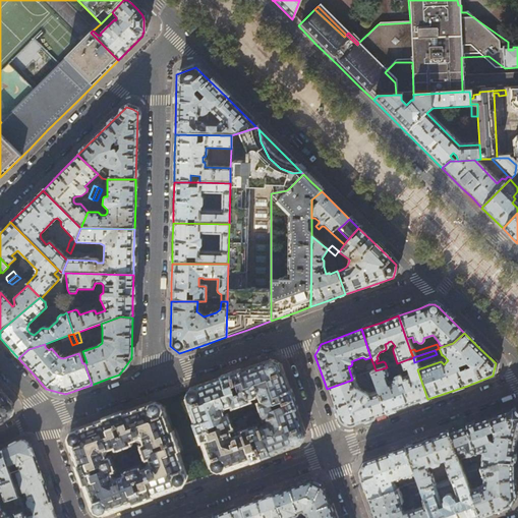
[(397,363),(387,367),(376,370),(369,372),(373,383),(377,392),(385,414),(407,407),(418,403),(427,399),(417,369),(414,362),(413,357),(397,363)]
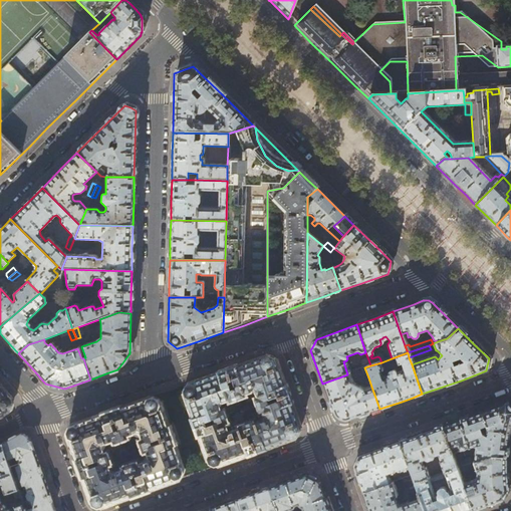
[(235,367),(226,370),(237,402),(247,398),(247,397),(246,397),(246,396),(250,394),(251,392),(254,393),(255,398),(253,399),(252,398),(251,399),(254,407),(267,403),(266,401),(276,398),(277,400),(287,396),(280,375),(275,362),(264,357),(258,359),(250,362),(235,367)]
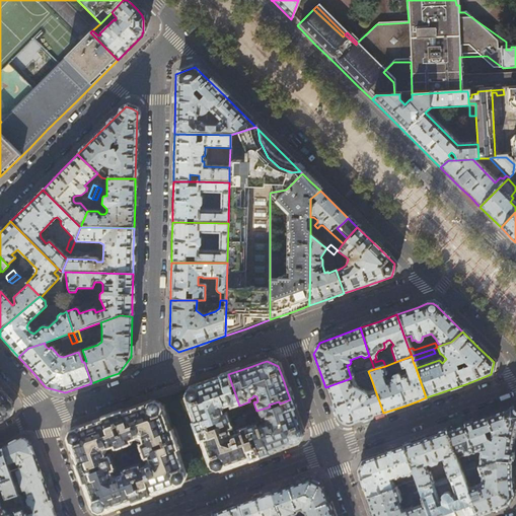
[(368,371),(374,369),(372,363),(363,366),(362,368),(364,373),(368,371)]
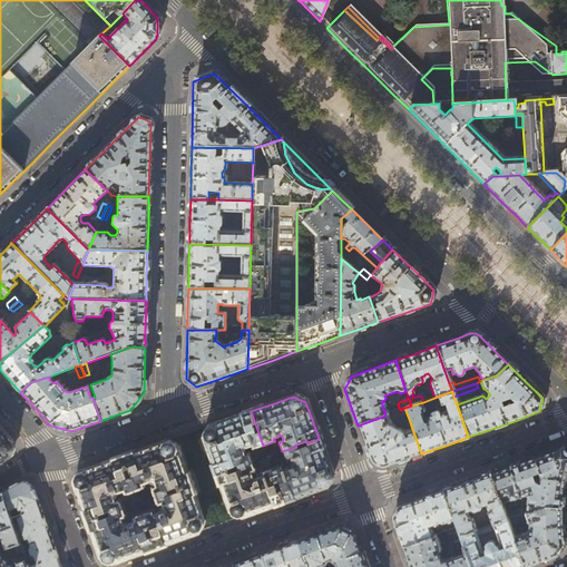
[(409,419),(404,408),(400,410),(397,411),(399,418),(404,420),(409,419)]
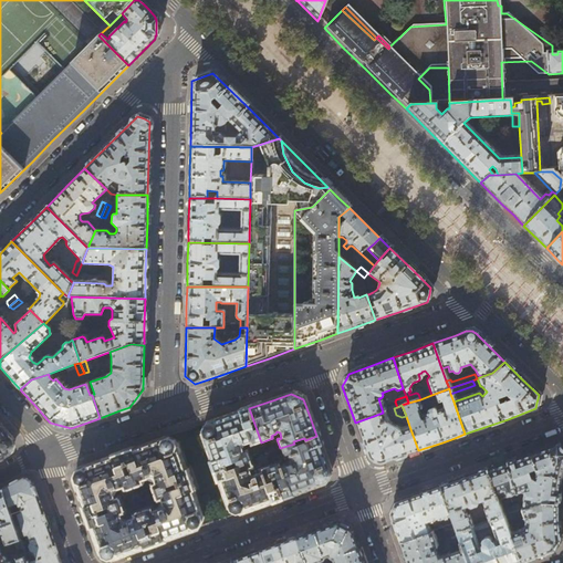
[(202,441),(210,462),(207,464),(215,485),(218,483),(226,509),(239,515),(249,511),(258,509),(281,500),(277,489),(273,478),(269,466),(258,469),(259,470),(260,472),(254,473),(256,475),(253,475),(252,476),(250,475),(249,470),(251,469),(251,470),(253,469),(246,450),(244,450),(244,451),(242,451),(240,447),(241,445),(242,445),(243,445),(243,446),(249,444),(250,445),(249,446),(250,447),(261,442),(249,408),(207,424),(200,437),(202,441)]
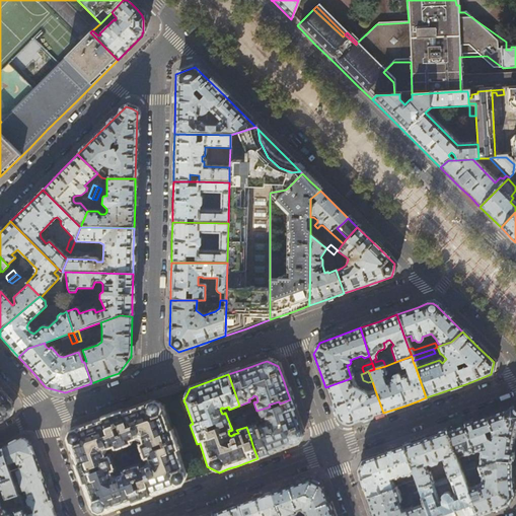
[(354,386),(351,378),(325,387),(329,398),(335,414),(338,420),(349,426),(363,420),(383,413),(375,390),(369,393),(368,390),(366,391),(365,393),(357,389),(354,386)]
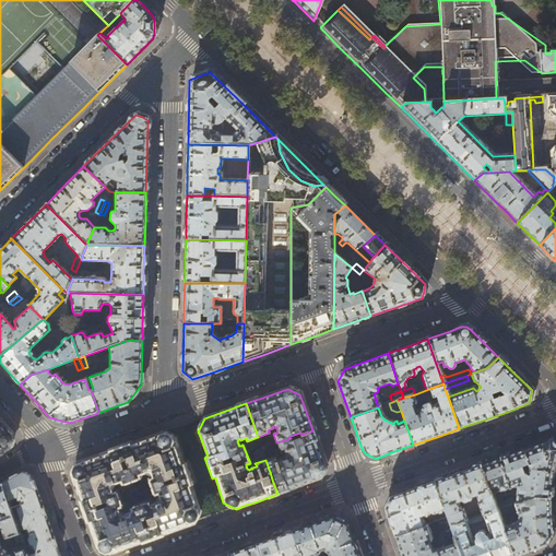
[(0,453),(8,450),(10,442),(11,436),(0,424),(0,453)]
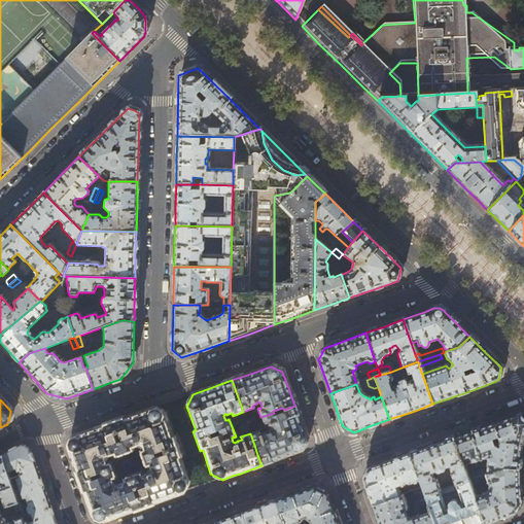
[(302,425),(294,406),(284,410),(285,412),(275,415),(274,413),(260,417),(264,426),(266,426),(266,425),(268,425),(270,429),(268,431),(267,431),(267,430),(262,432),(260,431),(262,430),(260,429),(250,433),(254,445),(257,455),(262,465),(283,457),(301,451),(307,440),(302,425)]
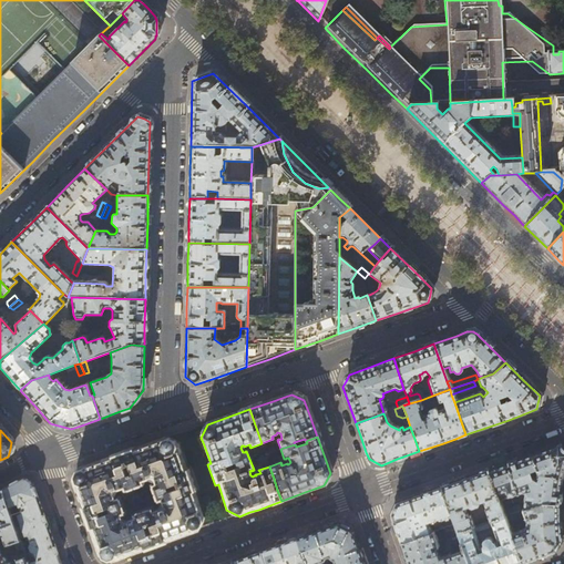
[(184,472),(176,452),(177,451),(175,447),(163,440),(153,443),(99,463),(78,470),(72,483),(98,556),(111,562),(133,554),(176,539),(195,532),(201,519),(200,512),(198,513),(192,493),(194,492),(186,471),(184,472)]
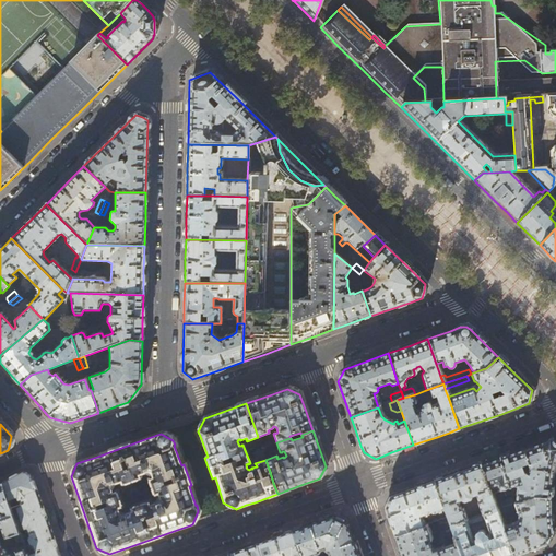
[(480,465),(491,496),(513,487),(517,489),(513,505),(533,498),(549,499),(551,486),(553,473),(555,461),(555,458),(555,434),(525,449),(504,457),(480,465)]
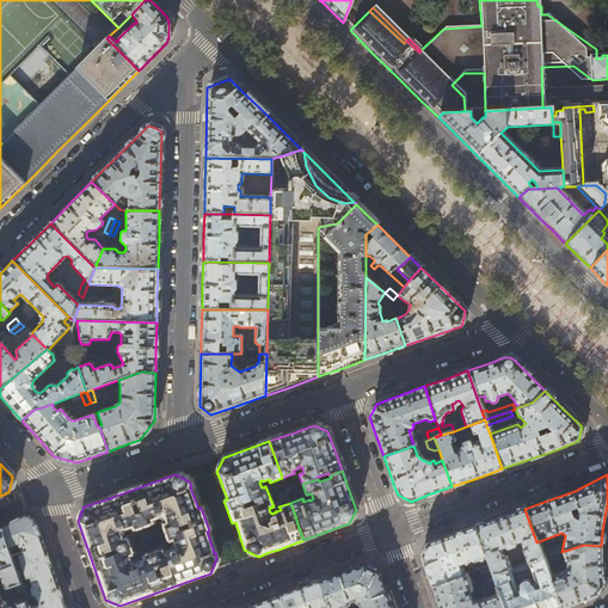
[(288,496),(286,490),(284,485),(275,489),(278,498),(288,496)]
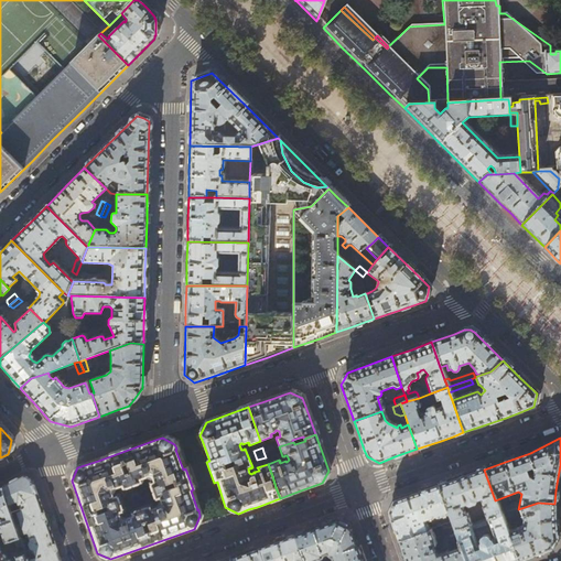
[(463,476),(438,486),(448,516),(451,524),(454,532),(470,527),(465,515),(463,516),(461,508),(465,507),(467,508),(473,506),(474,504),(478,503),(481,509),(481,510),(485,521),(500,516),(498,510),(495,500),(484,470),(463,476)]
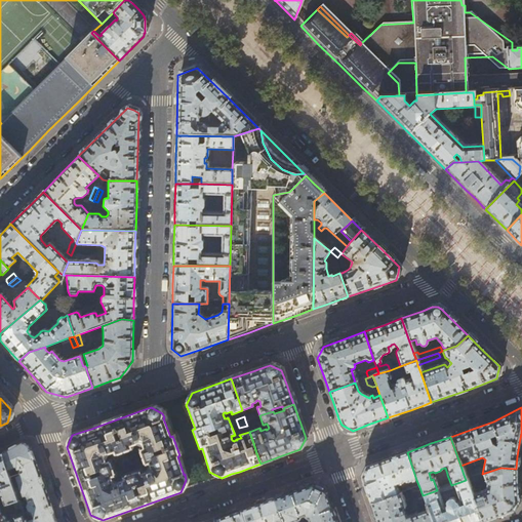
[(19,445),(1,455),(7,475),(14,471),(17,478),(12,480),(12,477),(10,477),(8,478),(16,499),(22,498),(26,510),(23,511),(26,519),(24,520),(24,521),(52,521),(49,512),(40,485),(27,448),(23,446),(19,445)]
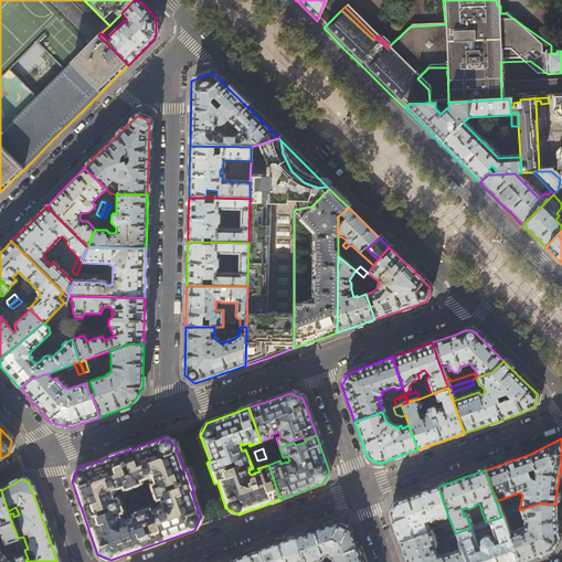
[(437,520),(448,517),(438,487),(427,490),(412,496),(400,500),(394,502),(388,515),(398,543),(427,533),(424,523),(437,518),(437,520)]
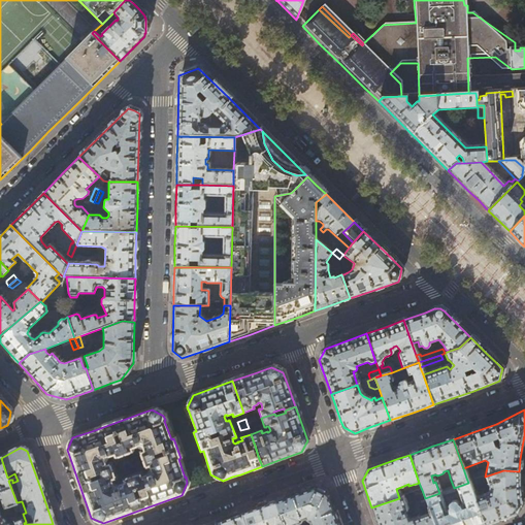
[(1,458),(0,458),(0,482),(0,483),(1,484),(2,484),(3,485),(0,487),(0,491),(0,500),(3,509),(9,506),(17,504),(17,502),(8,481),(7,478),(1,458)]
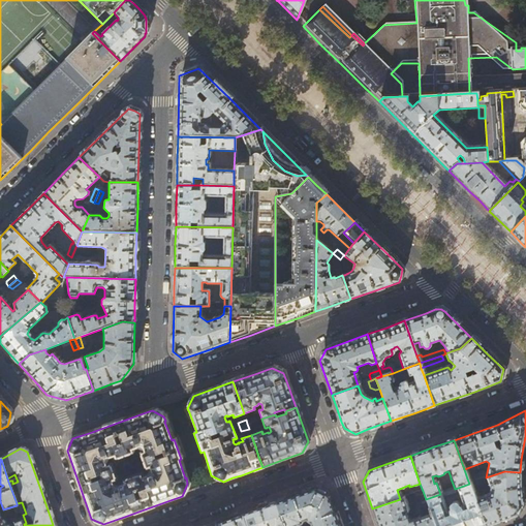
[(520,476),(520,472),(504,471),(486,477),(485,478),(489,490),(489,494),(477,498),(476,496),(474,497),(484,525),(491,525),(501,522),(516,517),(519,512),(522,505),(520,491),(520,476)]
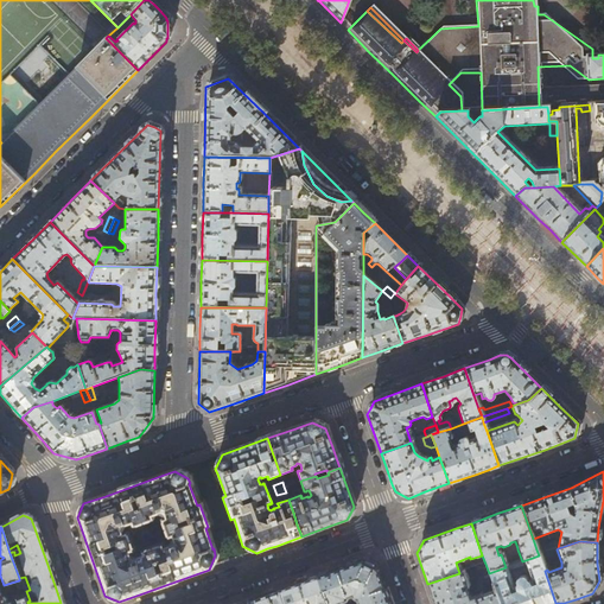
[(551,545),(536,550),(539,555),(554,551),(555,550),(553,546),(551,545)]
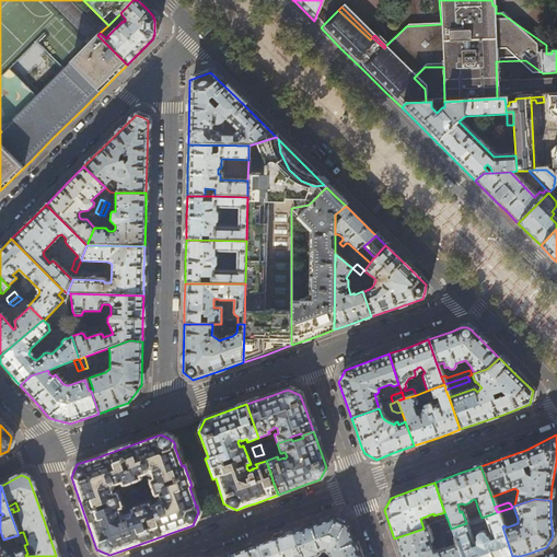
[(513,513),(511,508),(497,512),(499,518),(513,513)]
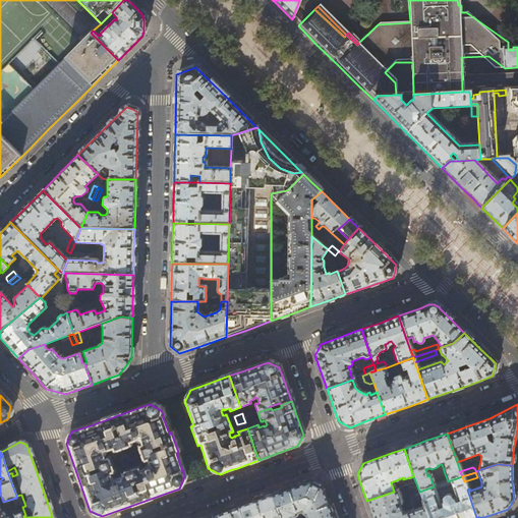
[(445,482),(436,485),(434,486),(419,492),(423,503),(424,508),(428,517),(476,517),(467,490),(464,481),(462,476),(448,481),(445,482)]
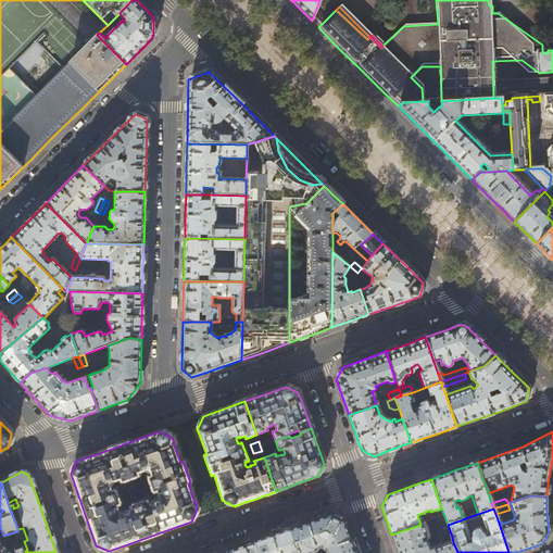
[(300,526),(290,529),(297,552),(315,552),(316,550),(315,548),(319,547),(321,548),(323,550),(324,551),(325,551),(326,552),(354,552),(348,533),(343,520),(331,514),(326,516),(312,520),(300,526)]
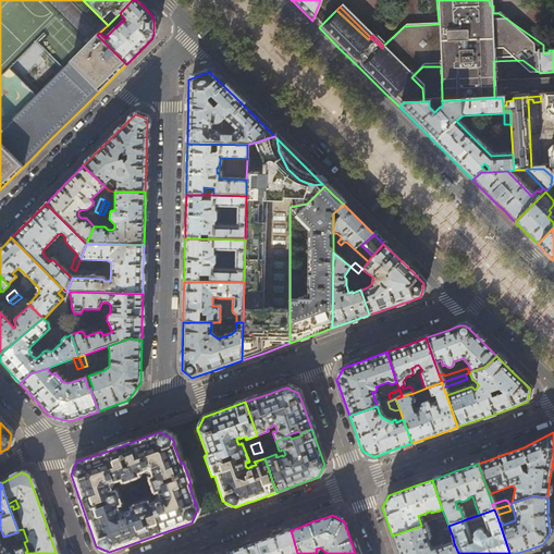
[(453,538),(448,526),(445,517),(433,521),(434,527),(440,529),(443,538),(446,540),(453,538)]
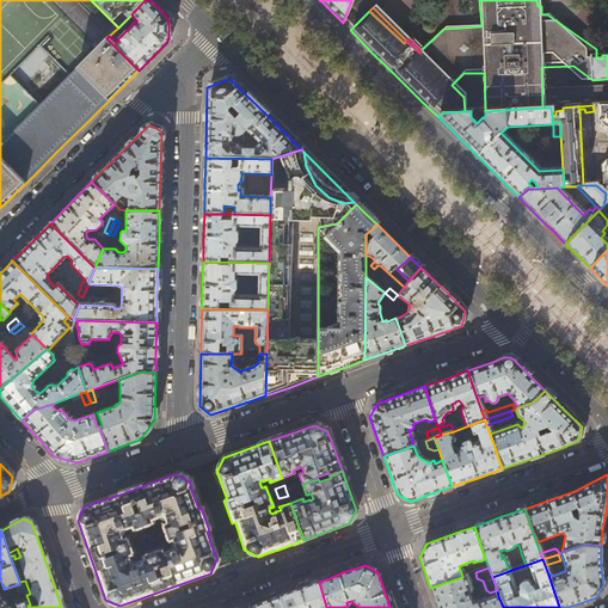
[(465,576),(462,577),(430,588),(438,607),(503,607),(498,596),(471,606),(467,594),(470,594),(471,591),(465,576)]
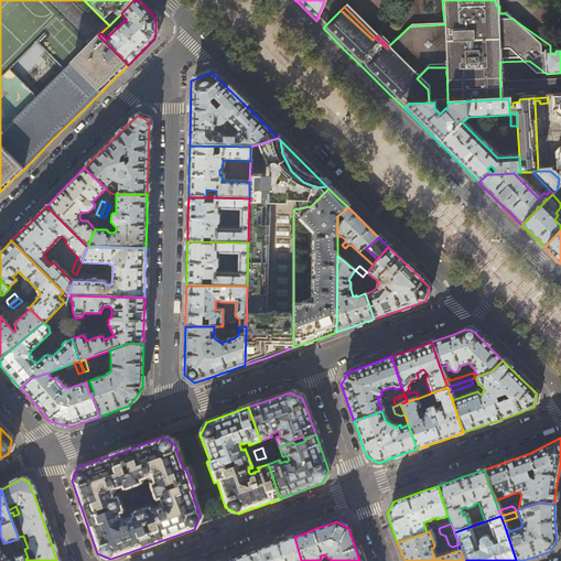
[(273,545),(257,550),(260,560),(301,560),(294,537),(273,545)]
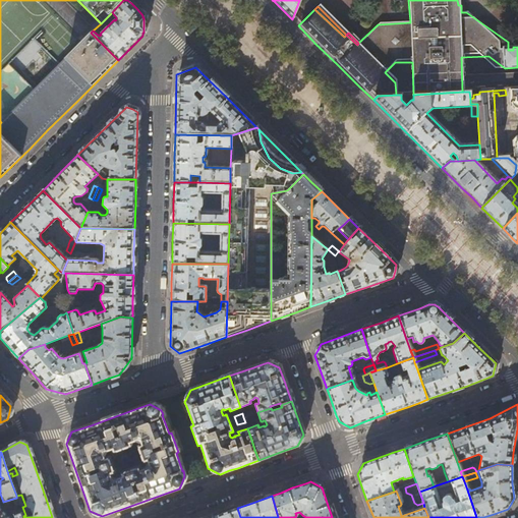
[(19,507),(16,498),(9,500),(12,509),(19,507)]
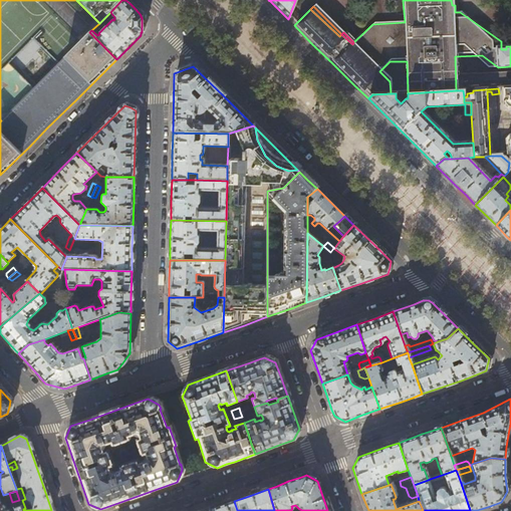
[(220,506),(209,510),(237,510),(234,501),(220,506)]
